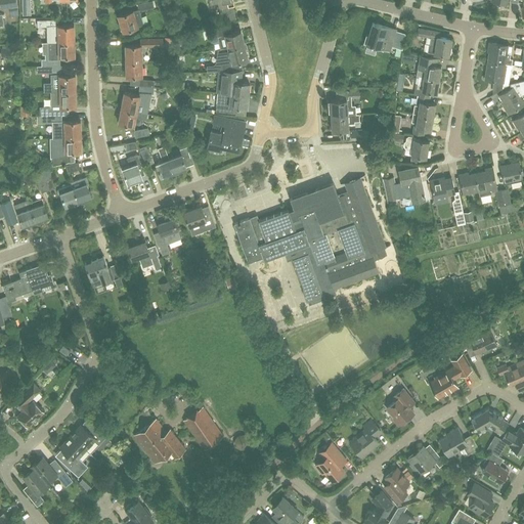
[(16,0),(0,0),(0,25),(5,24),(3,13),(0,13),(0,8),(9,7),(10,17),(19,15),(17,6),(16,0)]
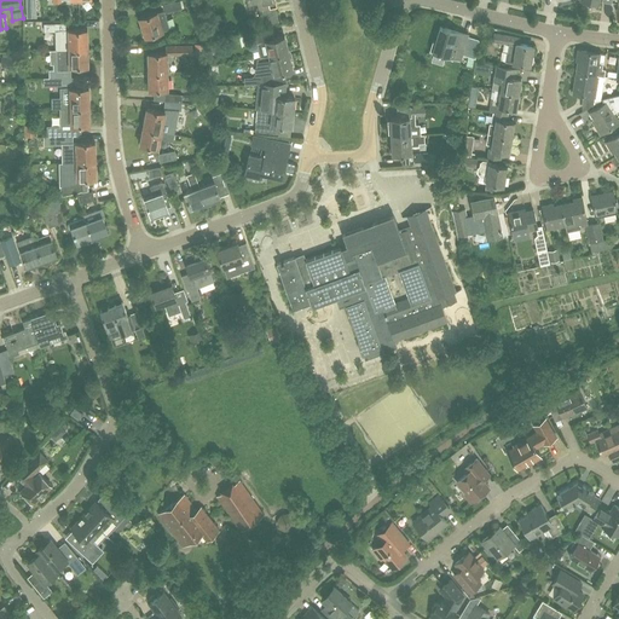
[(180,0),(179,0),(162,4),(163,11),(165,12),(183,9),(180,0)]
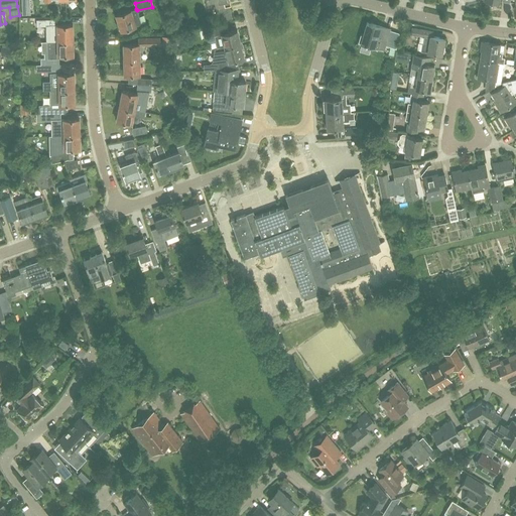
[(207,0),(209,3),(216,2),(220,20),(232,18),(229,5),(226,6),(224,0),(207,0)]
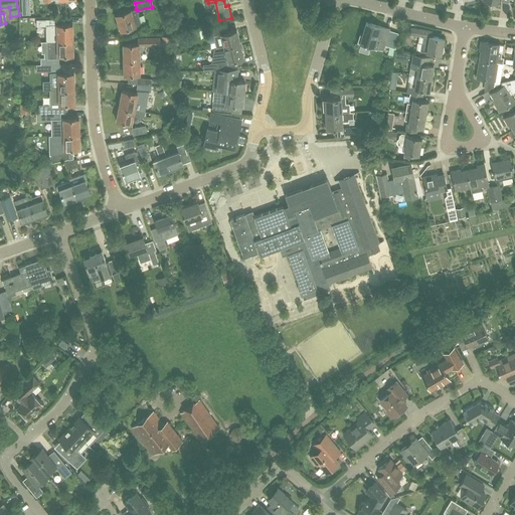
[(121,30),(136,25),(141,24),(137,10),(136,9),(131,10),(117,14),(121,30)]
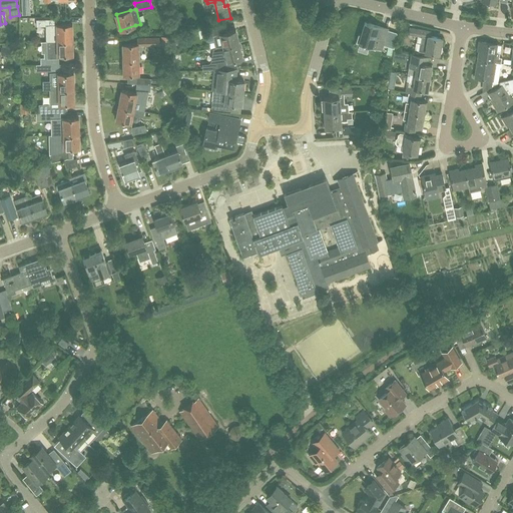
[(36,19),(36,26),(46,26),(46,41),(52,41),(73,40),(73,24),(57,24),(55,24),(55,19),(36,19)]
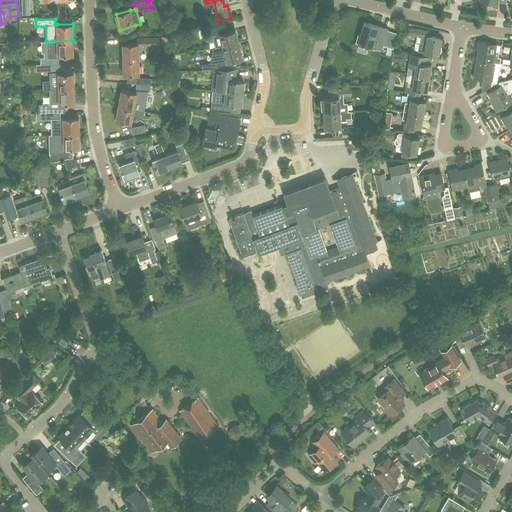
[(378,58),(381,50),(387,30),(375,26),(364,22),(361,35),(359,35),(357,42),(358,42),(358,43),(374,48),(372,56),(378,58)]
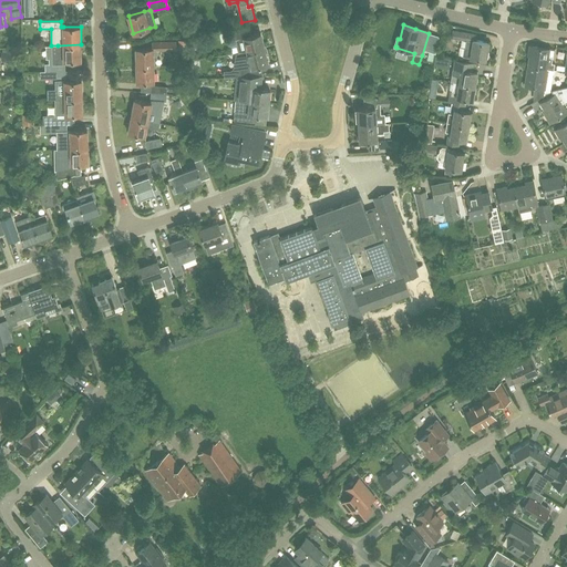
[(226,31),(219,33),(220,37),(227,35),(228,41),(236,40),(239,53),(239,52),(241,52),(248,50),(265,45),(261,32),(251,35),(246,37),(244,27),(226,31)]
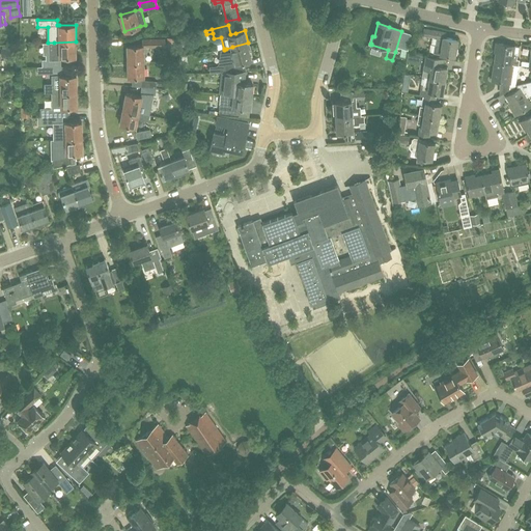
[(454,57),(457,40),(445,38),(446,33),(423,29),(423,35),(437,37),(436,45),(435,45),(434,53),(454,57)]
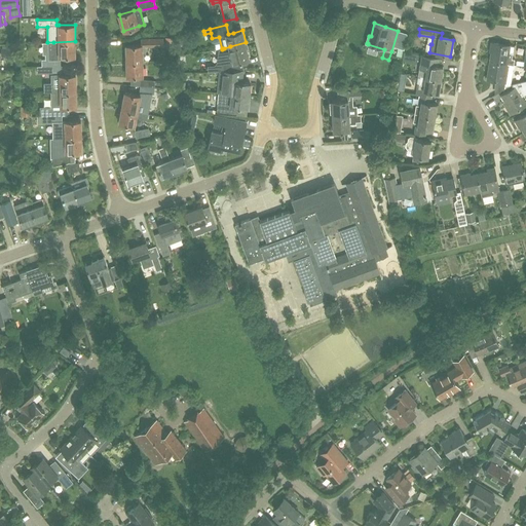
[(182,36),(174,37),(175,46),(183,45),(182,36)]
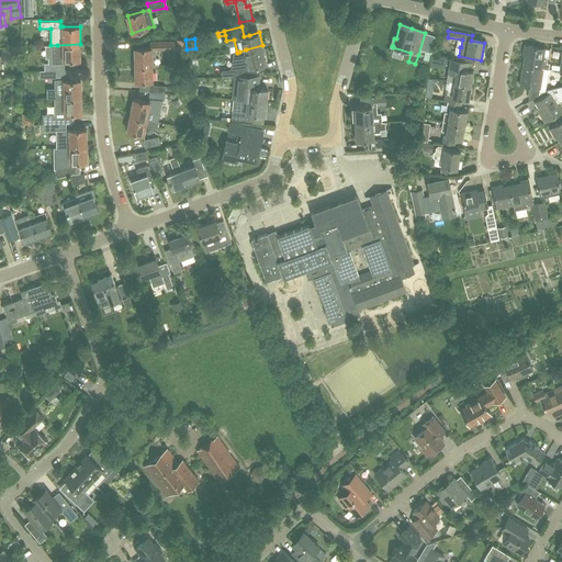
[(177,52),(186,52),(186,40),(177,40),(177,52)]
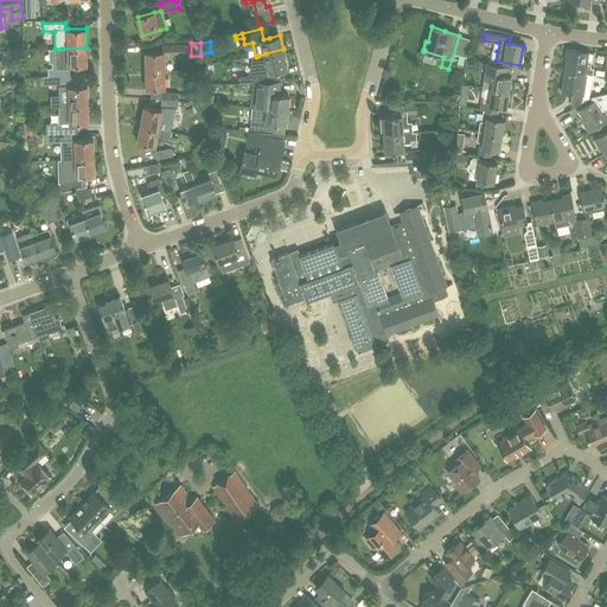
[(170,57),(170,53),(189,53),(189,45),(163,45),(164,51),(146,52),(146,71),(164,71),(164,63),(167,63),(170,57)]
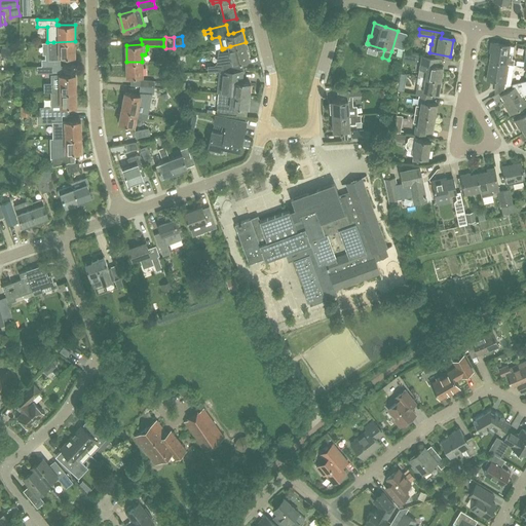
[(41,59),(42,66),(61,65),(61,59),(61,55),(75,55),(75,41),(53,42),(47,42),(48,52),(48,59),(41,59)]
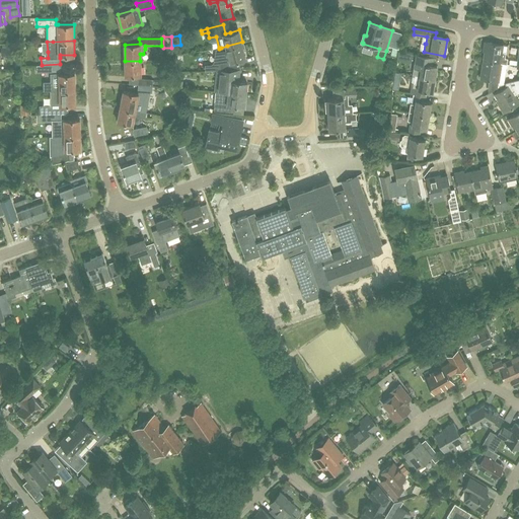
[(221,48),(219,48),(223,63),(225,63),(226,69),(232,67),(231,61),(238,60),(245,58),(242,42),(227,46),(221,48)]
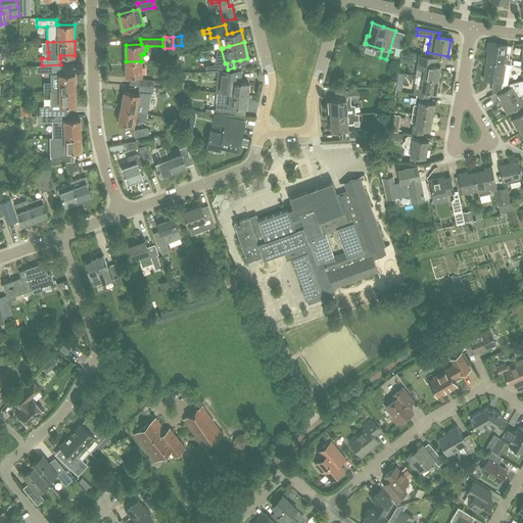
[(507,45),(488,42),(486,51),(488,51),(487,61),(506,63),(511,64),(512,58),(509,57),(511,46),(507,45)]
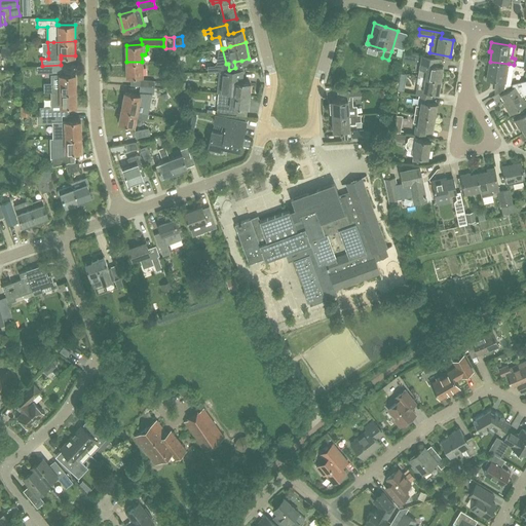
[(426,59),(426,58),(422,57),(421,61),(420,68),(418,76),(420,76),(440,79),(442,66),(437,66),(437,60),(426,59)]
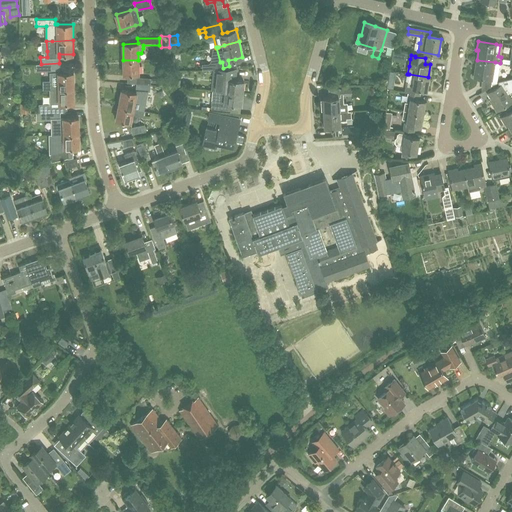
[(124,74),(139,74),(138,60),(123,60),(124,74)]
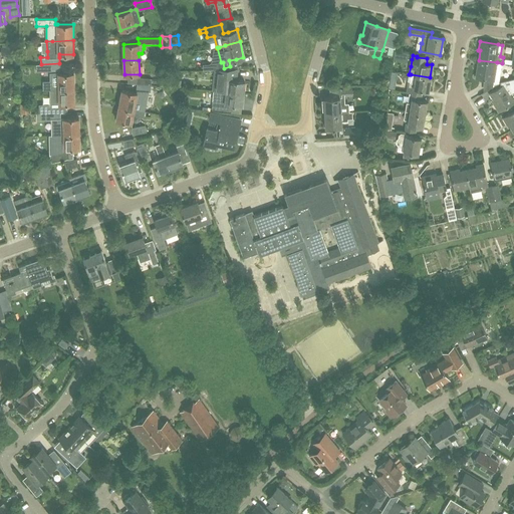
[(497,63),(497,62),(479,60),(475,78),(493,81),(497,63)]
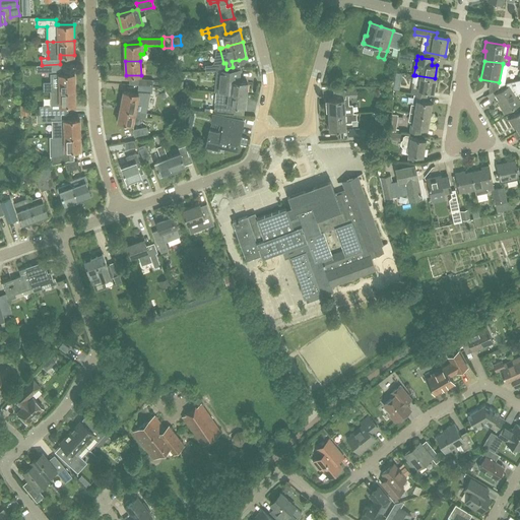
[(216,70),(215,80),(219,81),(218,91),(220,91),(247,94),(248,81),(239,80),(240,69),(230,69),(226,69),(216,70)]
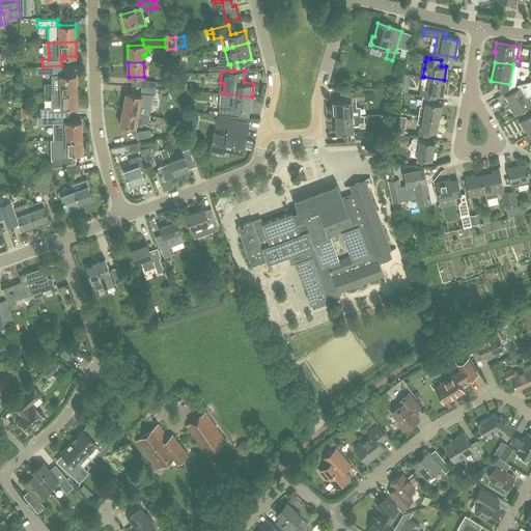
[(54,76),(52,76),(52,83),(52,92),(53,92),(77,91),(77,75),(61,76),(54,76)]
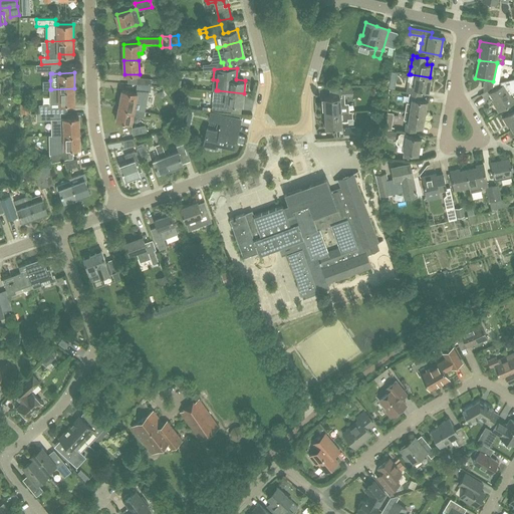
[(428,91),(430,77),(411,74),(409,83),(412,83),(410,93),(422,95),(423,90),(428,91)]
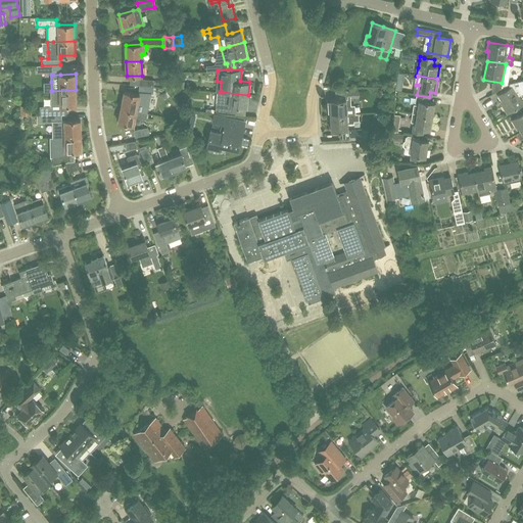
[(511,87),(497,95),(501,101),(508,113),(522,105),(517,97),(522,93),(522,79),(511,82),(509,84),(511,87)]
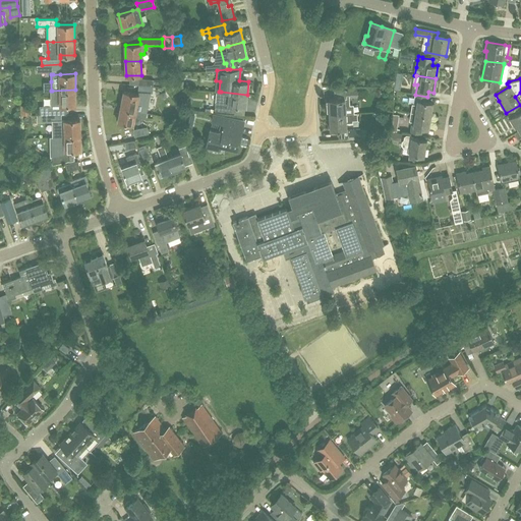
[(52,108),(49,108),(49,114),(61,114),(61,108),(68,108),(68,105),(76,104),(75,90),(52,91),(52,105),(52,108)]
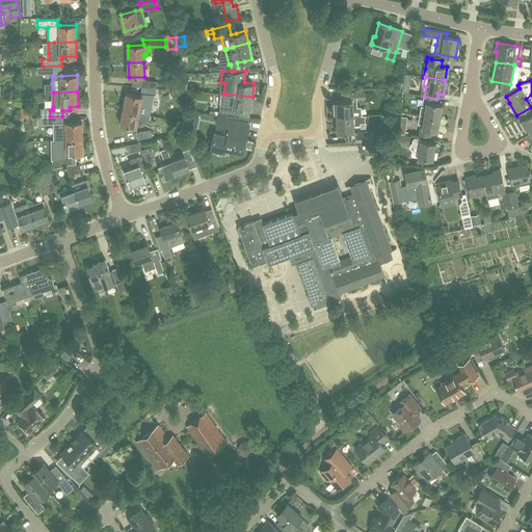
[(366,99),(366,91),(353,92),(353,100),(356,100),(366,99)]
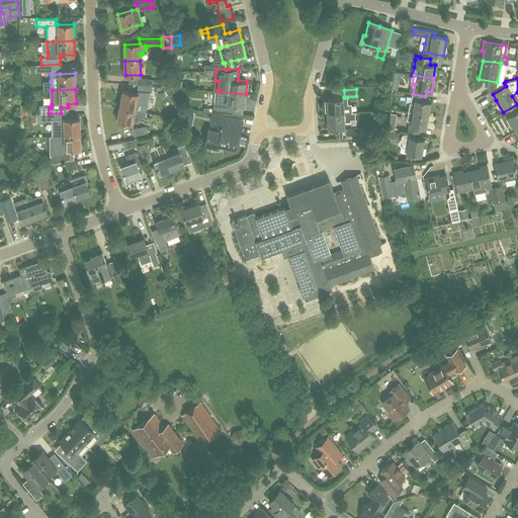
[(123,90),(119,106),(147,112),(147,111),(136,109),(139,93),(123,90)]
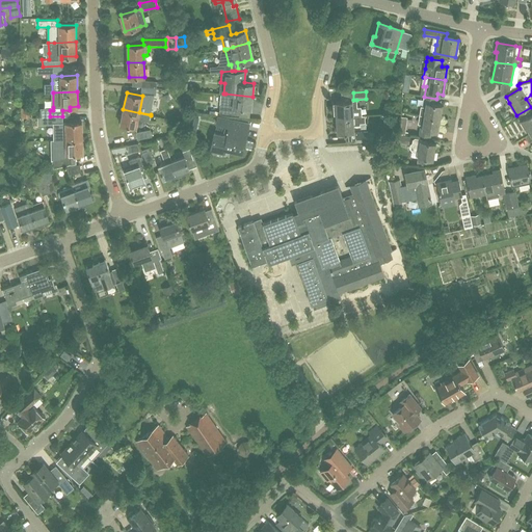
[(221,105),(220,112),(236,114),(237,107),(250,109),(253,97),(225,94),(223,106),(221,105)]
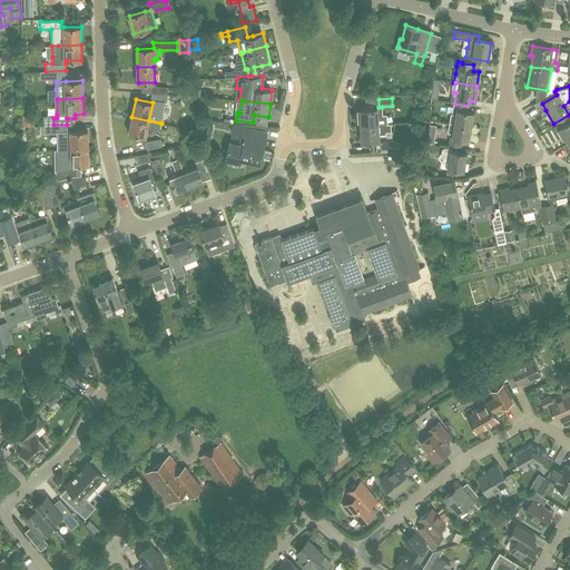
[(468,106),(454,104),(453,115),(451,115),(449,124),(471,127),(473,112),(467,111),(468,106)]
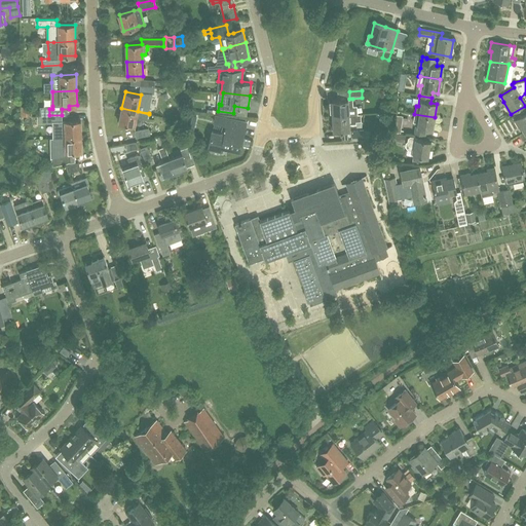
[(348,100),(332,101),(333,116),(349,115),(358,114),(358,106),(353,106),(352,102),(348,102),(348,100)]
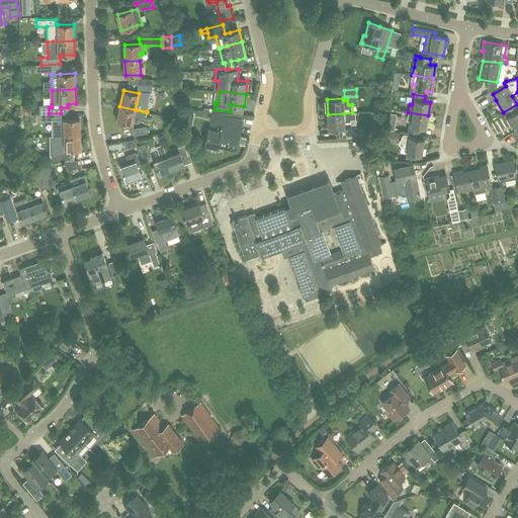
[(28,106),(20,106),(21,114),(29,114),(28,106)]
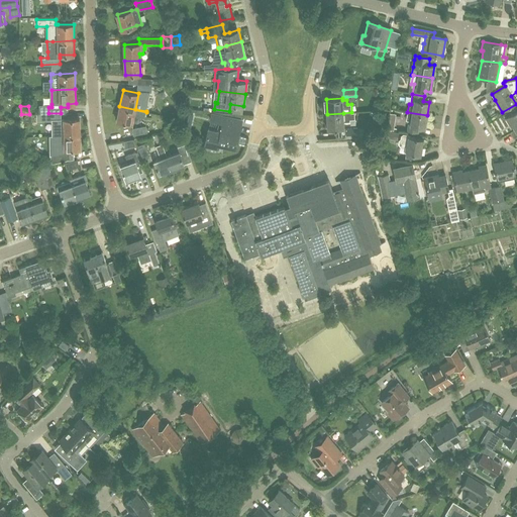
[(146,112),(119,106),(117,120),(132,123),(134,115),(143,117),(144,112),(146,112)]
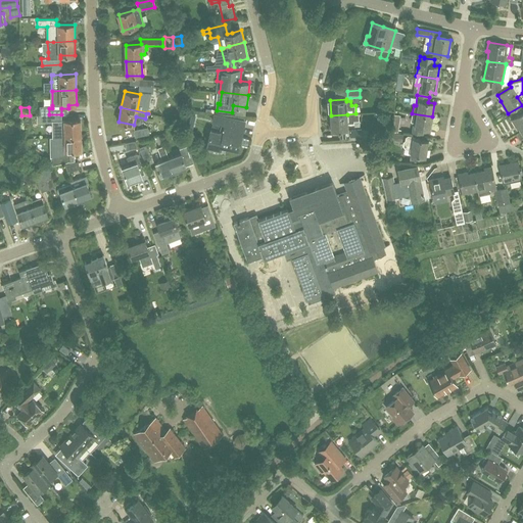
[(347,114),(331,115),(331,131),(333,131),(348,130),(347,124),(352,124),(353,123),(353,121),(359,121),(359,113),(355,113),(347,114)]
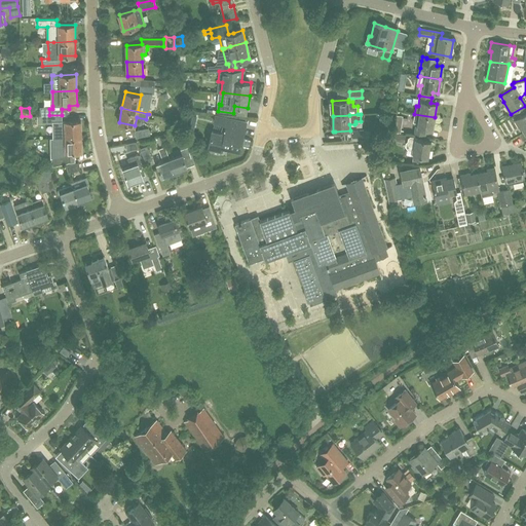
[(435,117),(414,114),(413,122),(416,122),(415,134),(425,136),(426,129),(433,130),(435,117)]
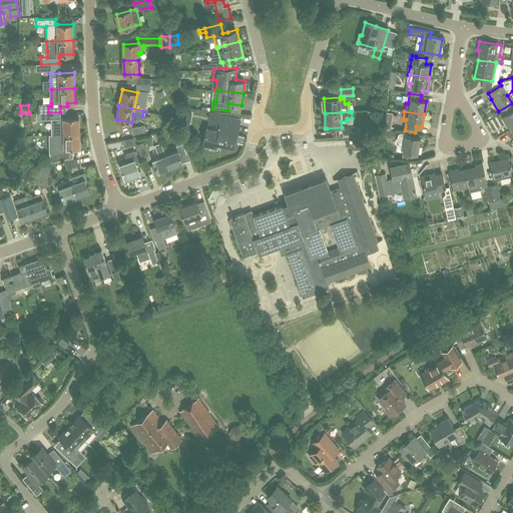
[(508,124),(511,130),(512,128),(512,111),(502,118),(506,125),(508,124)]
